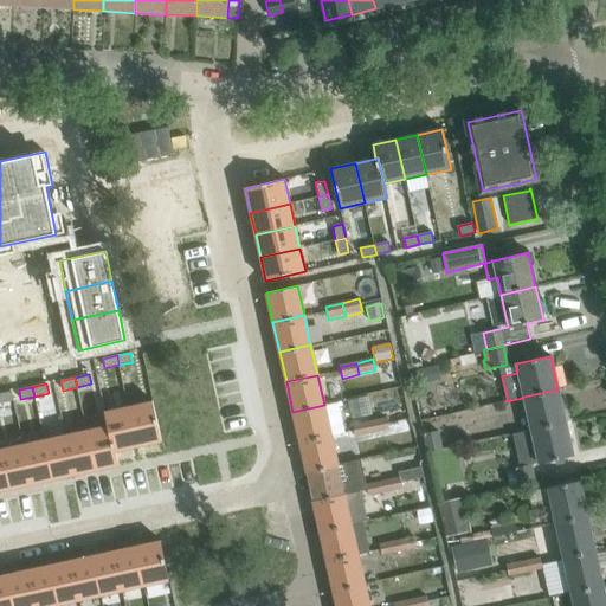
[(523,397),(523,398),(530,431),(566,423),(558,389),(523,397)]
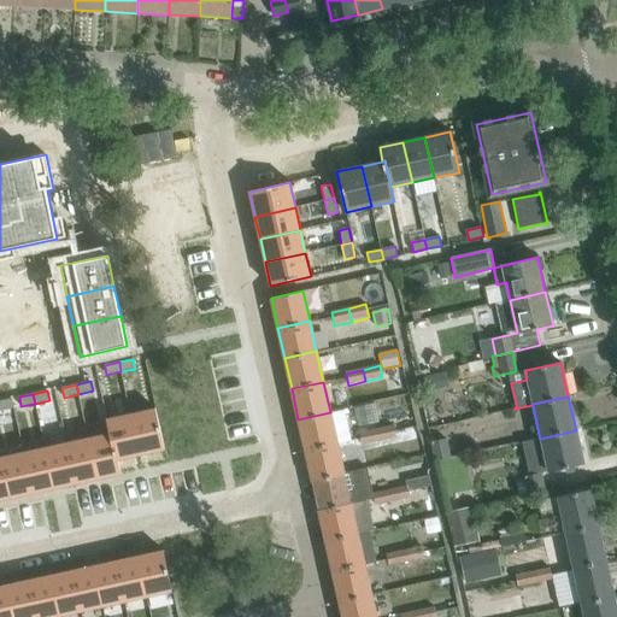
[(12,399),(0,400),(0,411),(13,409),(12,399)]
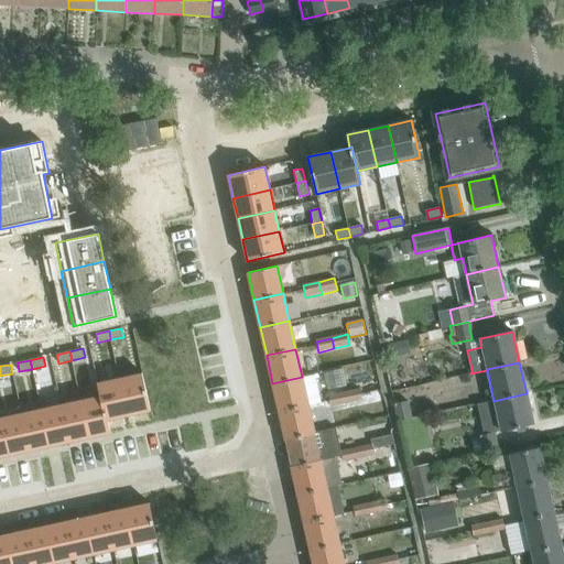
[(142,373),(119,379),(127,415),(150,411),(142,373)]
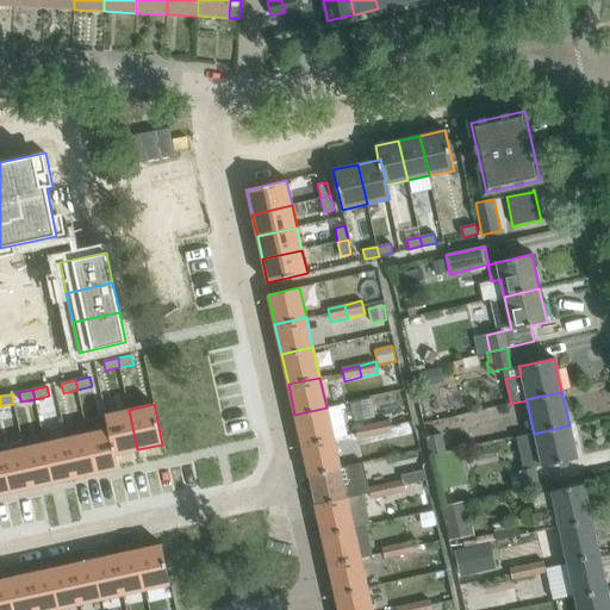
[(294,415),(302,444),(332,437),(327,408),(294,415)]
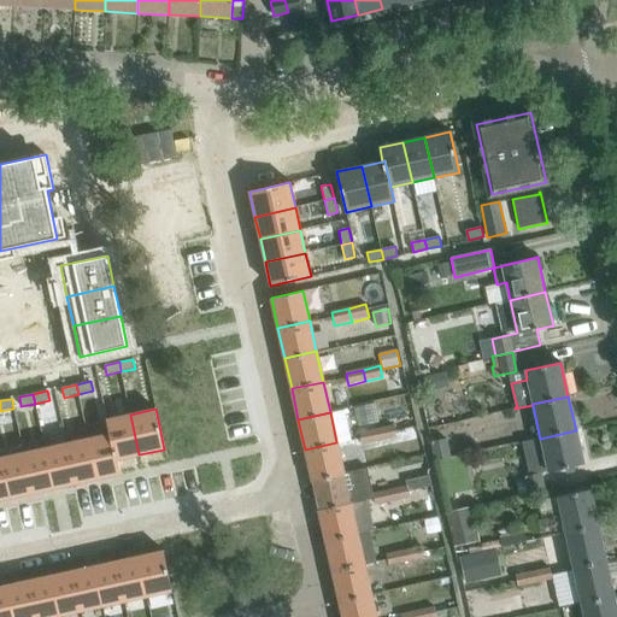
[(130,415),(106,419),(110,434),(112,447),(115,446),(118,459),(139,454),(130,415)]
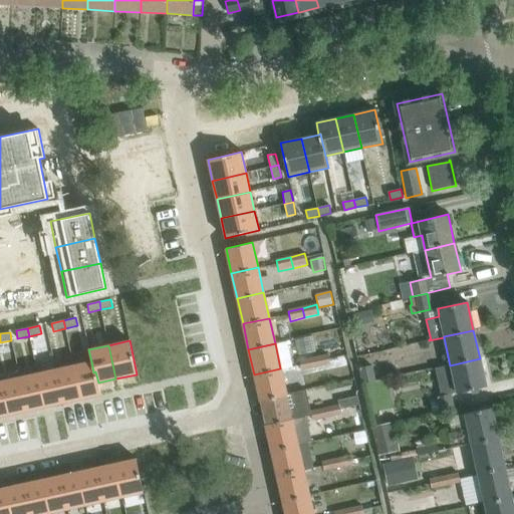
[(327,354),(313,358),(315,368),(329,364),(327,354)]
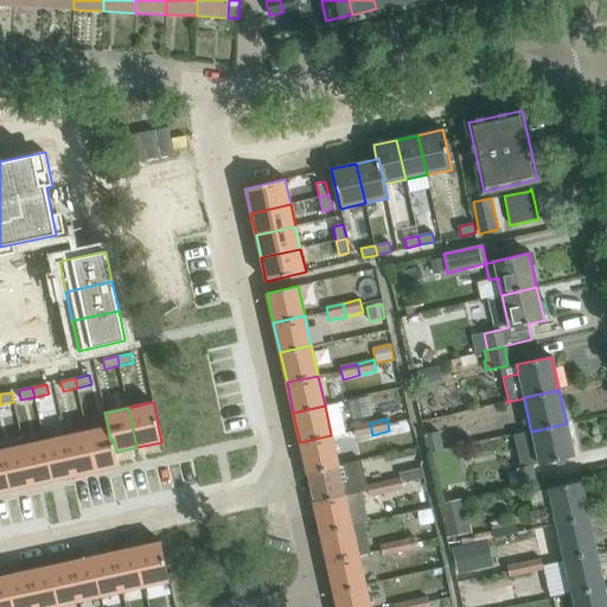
[(372,435),(370,423),(352,427),(355,439),(372,435)]
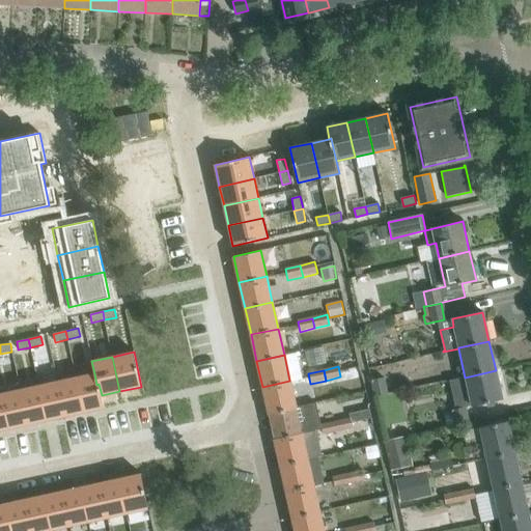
[(496,370),(465,378),(471,407),(502,399),(496,370)]
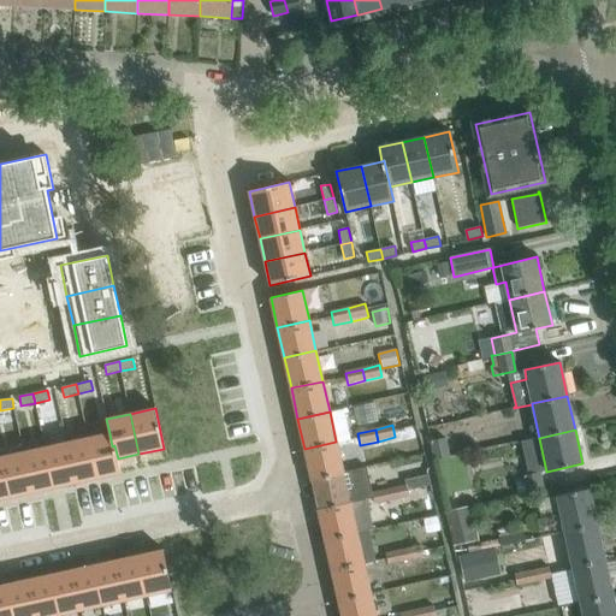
[(110,433),(88,438),(96,478),(120,473),(118,458),(114,445),(112,446),(110,433)]
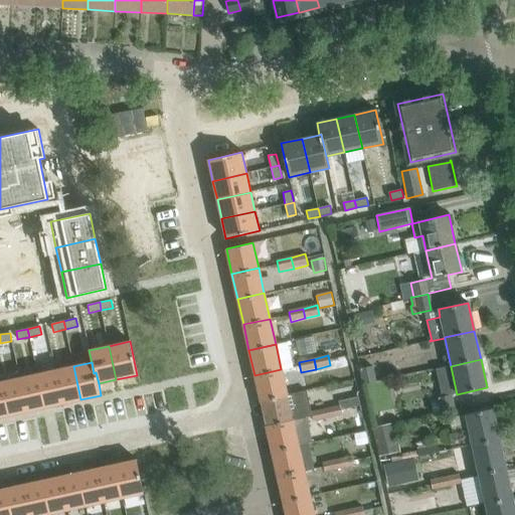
[(73,366),(55,370),(62,403),(80,399),(73,366)]
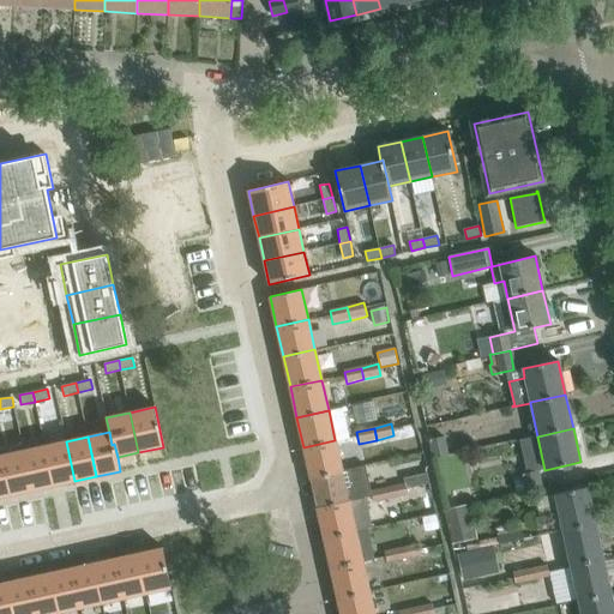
[(428,439),(433,461),(449,457),(444,437),(428,439)]
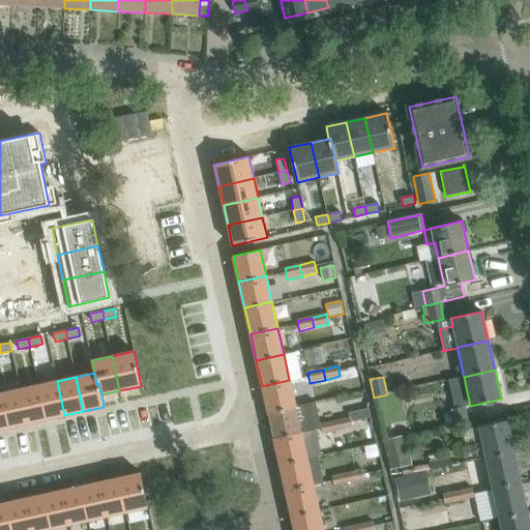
[(262,386),(268,413),(295,408),(289,380),(262,386)]
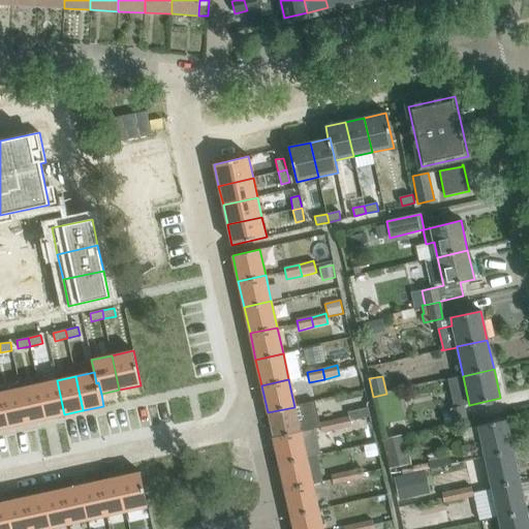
[(57,380),(38,384),(47,418),(64,414),(57,380)]
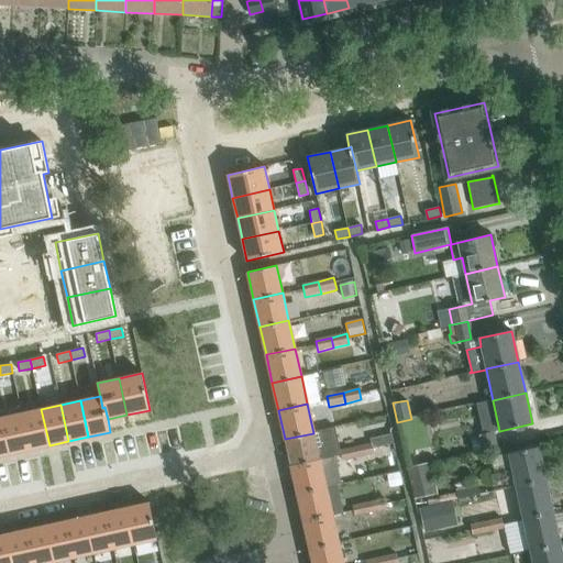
[(41,409),(21,412),(30,450),(50,445),(41,409)]
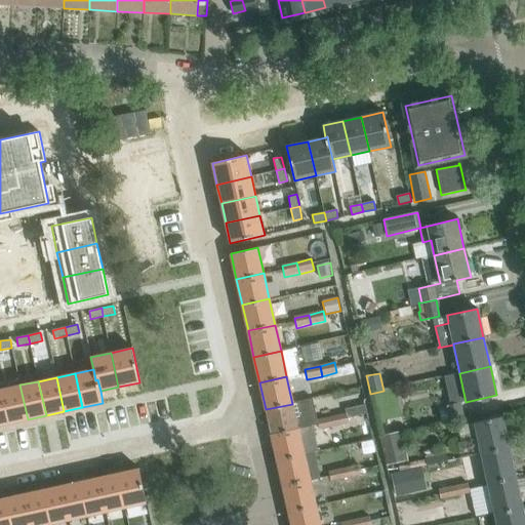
[(19,385),(2,389),(9,423),(28,419),(19,385)]
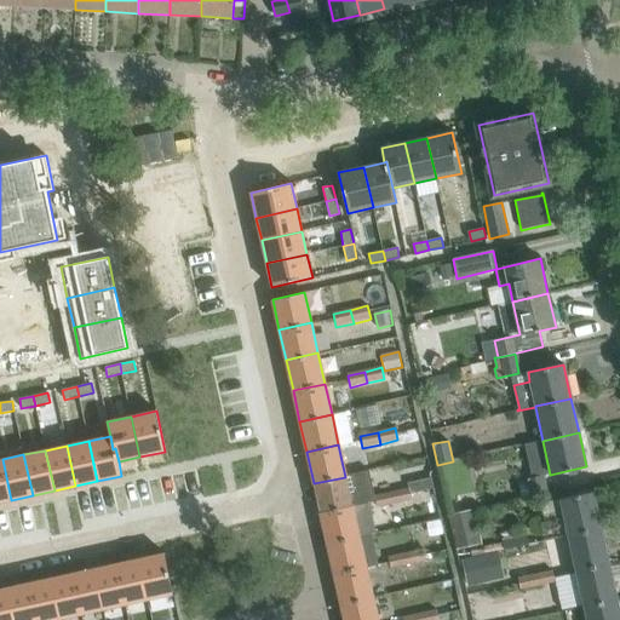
[(3,459),(0,459),(0,501),(11,500),(3,459)]
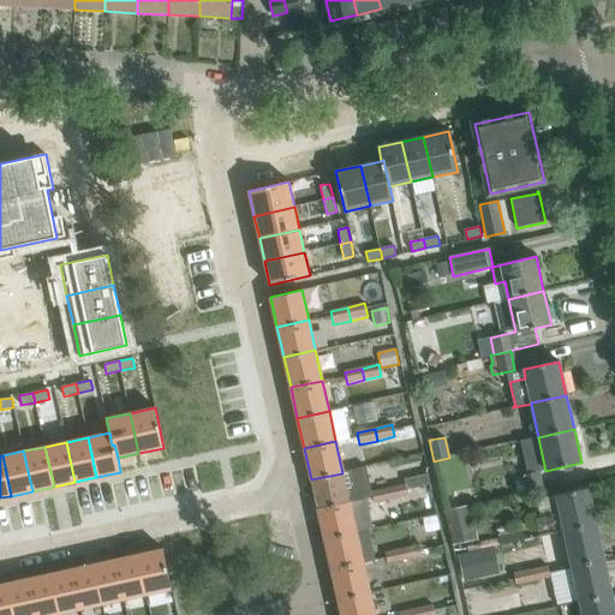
[(311,479),(318,509),(362,500),(363,500),(371,497),(370,493),(365,469),(342,473),(311,479)]
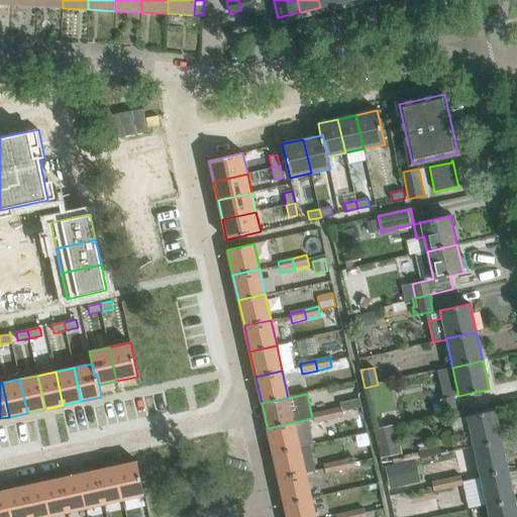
[(438,399),(441,415),(454,412),(451,396),(438,399)]
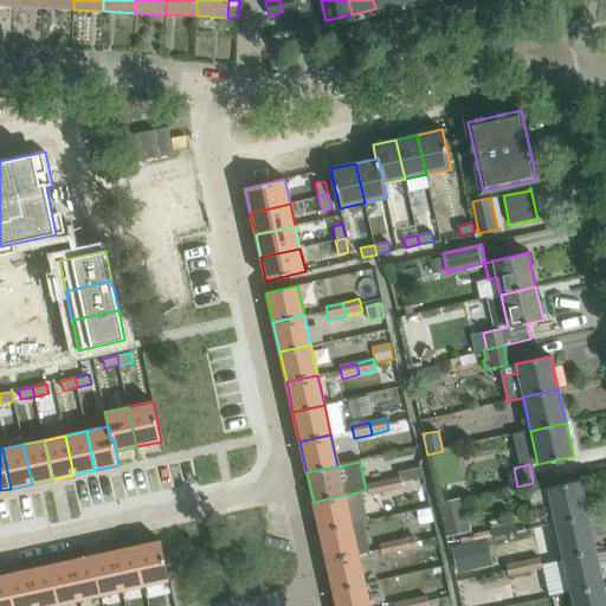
[(398,478),(381,482),(384,491),(400,487),(399,484),(424,478),(421,468),(397,474),(398,478)]
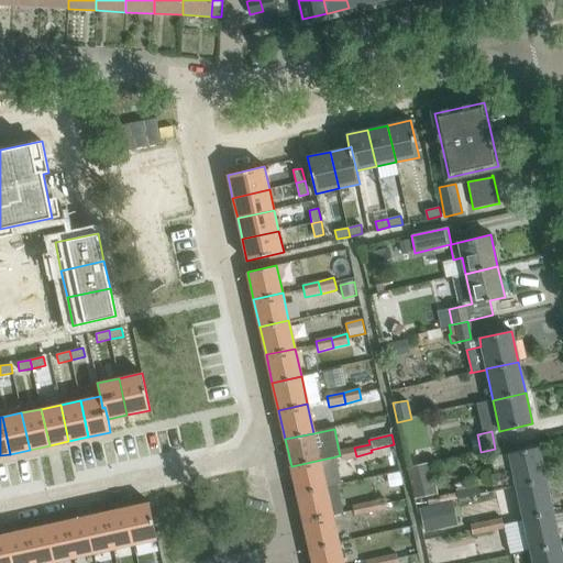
[(494,492),(517,486),(516,485),(545,478),(538,446),(509,453),(512,470),(489,475),(494,492)]
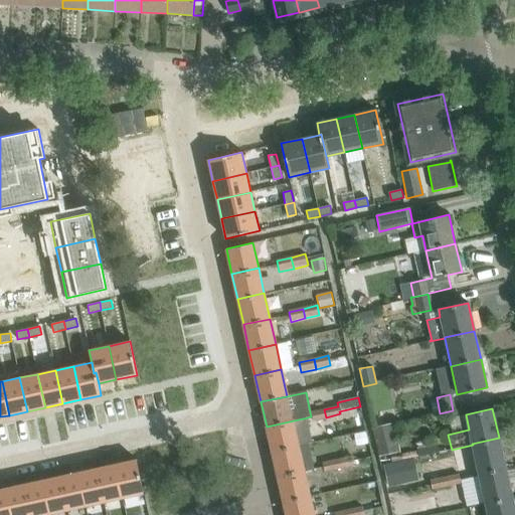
[(326,417),(324,409),(310,412),(311,416),(312,420),(326,417)]
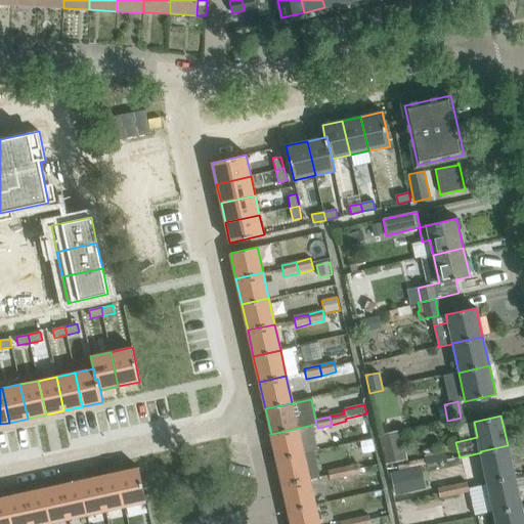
[(271,434),(276,460),(315,451),(309,426),(308,426),(271,434)]
